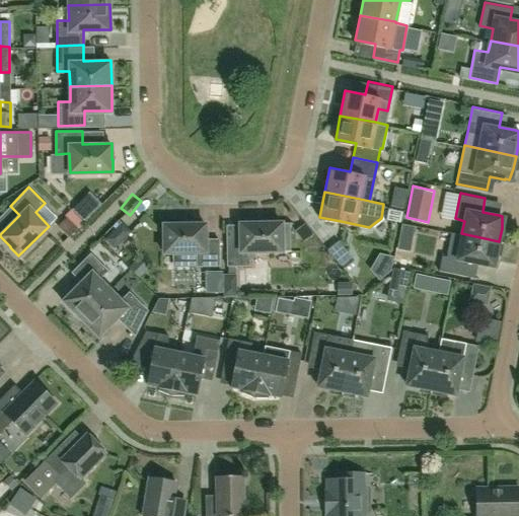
[(227,237),(227,265),(249,264),(249,259),(256,250),(289,249),(288,221),(270,221),(270,222),(239,222),(240,237),(227,237)]
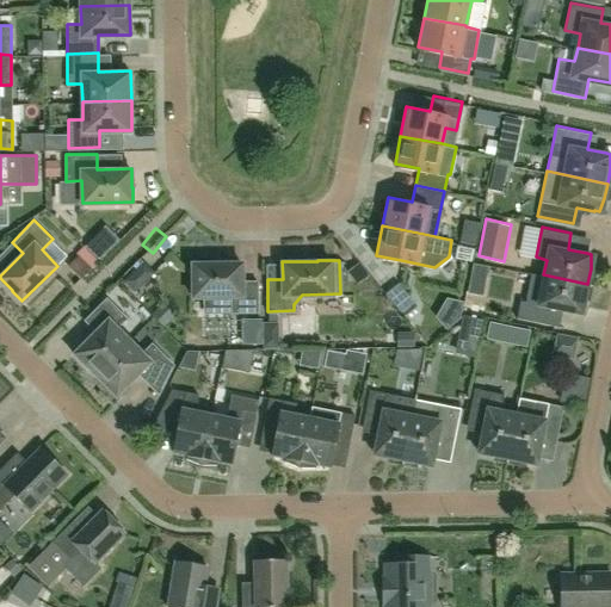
[(192,262),(193,296),(222,296),(222,311),(258,310),(258,279),(242,280),(242,262),(224,262),(208,262),(207,262),(192,262)]
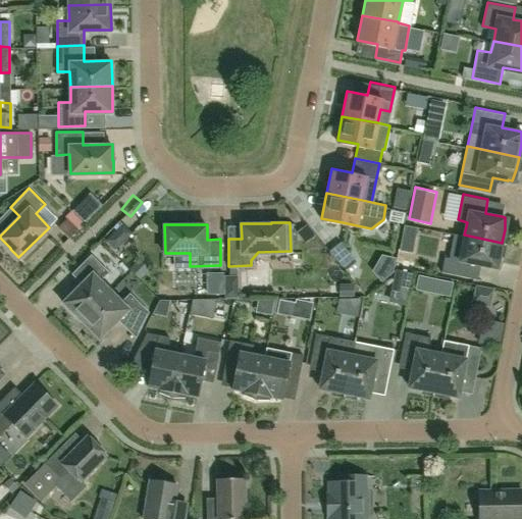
[(445,255),(441,270),(447,272),(472,276),(475,263),(480,264),(491,266),(491,265),(494,266),(498,259),(500,255),(502,243),(464,235),(454,232),(449,256),(445,255)]
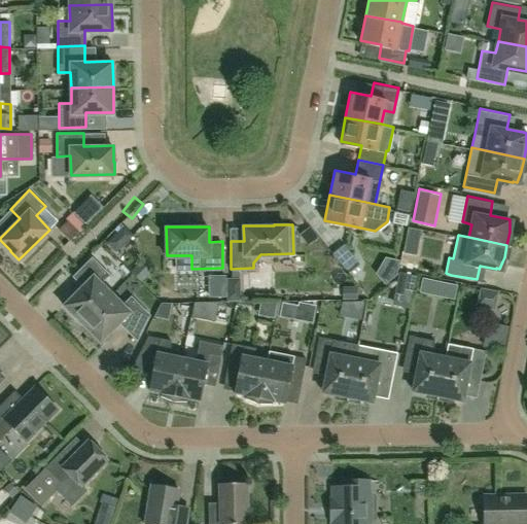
[(359,262),(344,242),(332,250),(348,271),(359,262)]
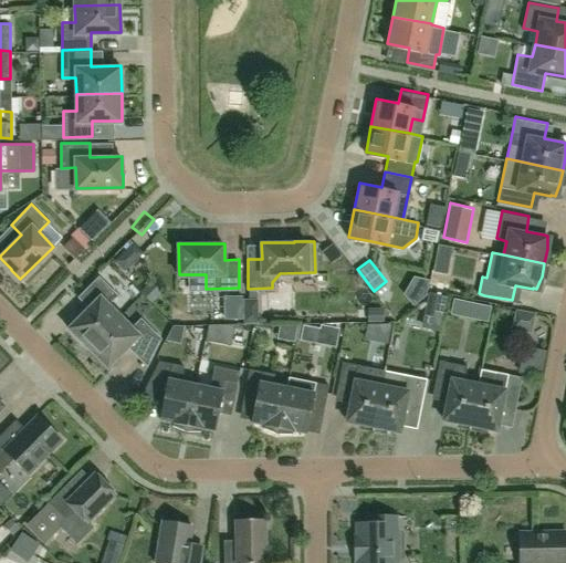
[(81,340),(88,346),(119,314),(107,302),(116,292),(98,274),(79,295),(90,306),(76,320),(76,319),(67,327),(81,340)]
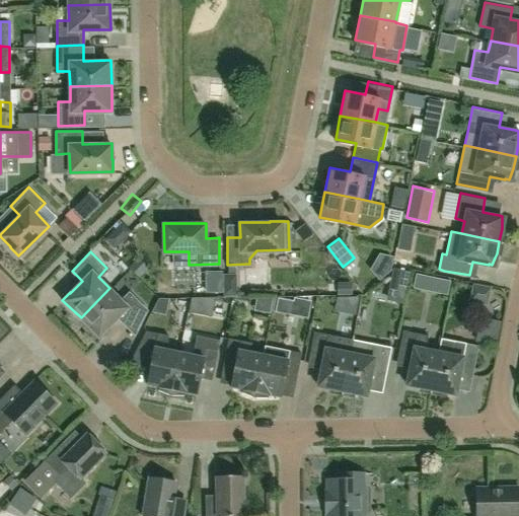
[(361,279),(375,270),(369,261),(355,270),(361,279)]
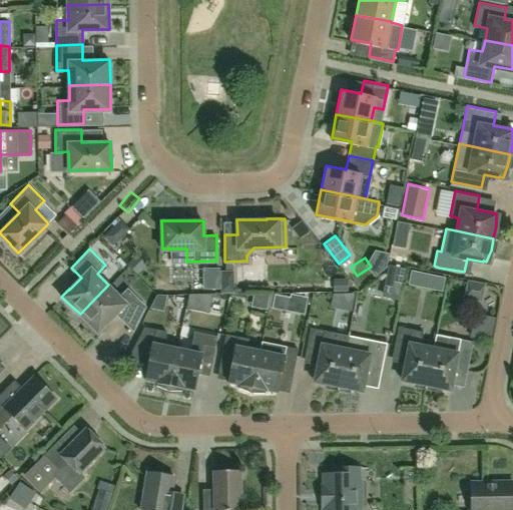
[(108,285),(80,314),(86,320),(86,321),(97,332),(104,325),(116,313),(133,330),(144,305),(126,287),(118,295),(108,285)]
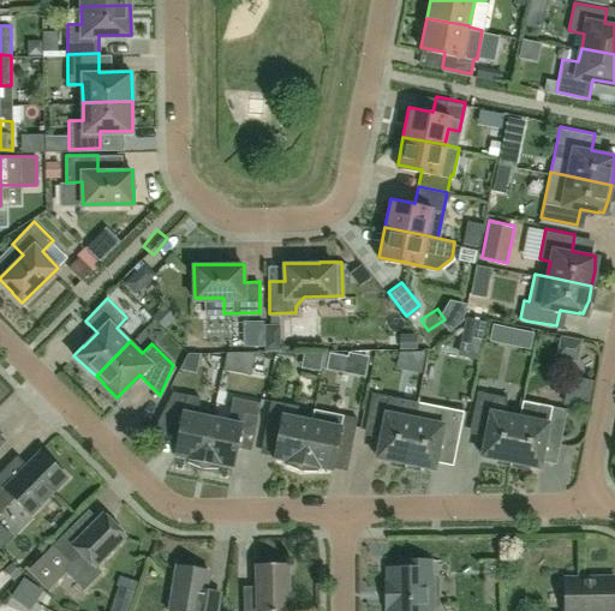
[(424,349),(400,349),(396,365),(421,370),(424,349)]
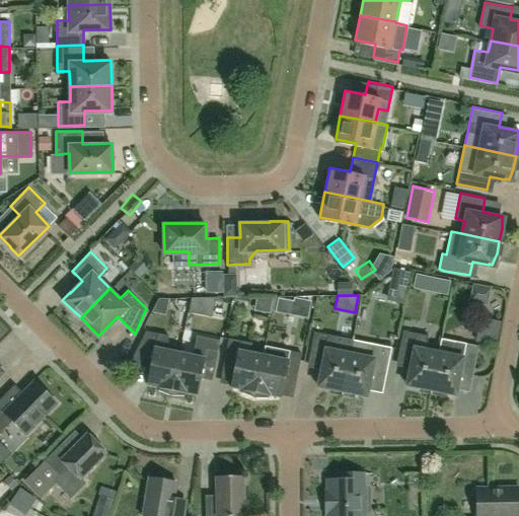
[(419,386),(431,388),(438,351),(425,349),(428,334),(402,328),(399,347),(396,359),(411,362),(408,377),(408,378),(408,381),(419,385),(419,386)]
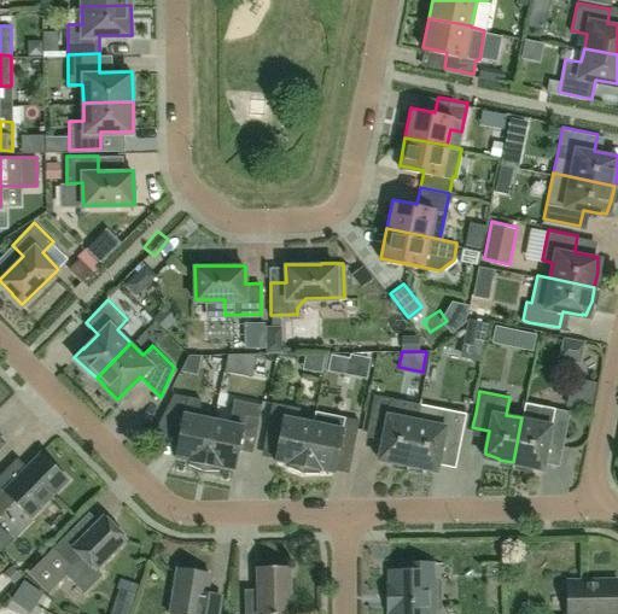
[(157,425),(180,430),(175,456),(188,458),(188,462),(200,467),(203,468),(214,417),(198,414),(202,397),(174,392),(157,425)]
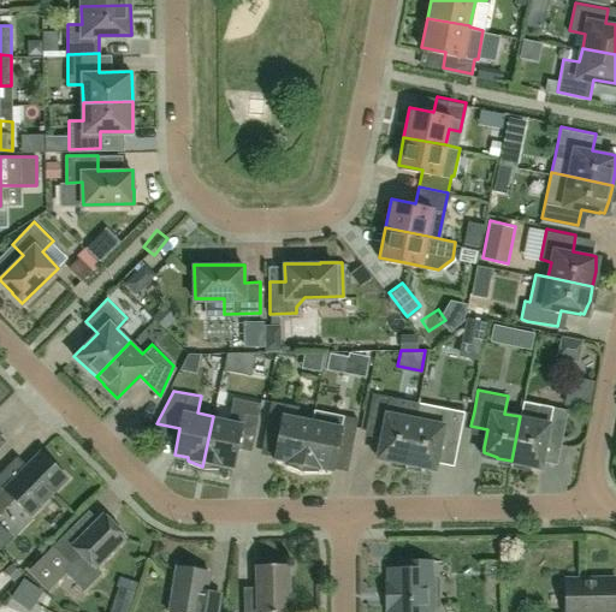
[(391,459),(406,462),(418,400),(372,392),(365,427),(381,431),(378,450),(379,450),(378,453),(391,459)]
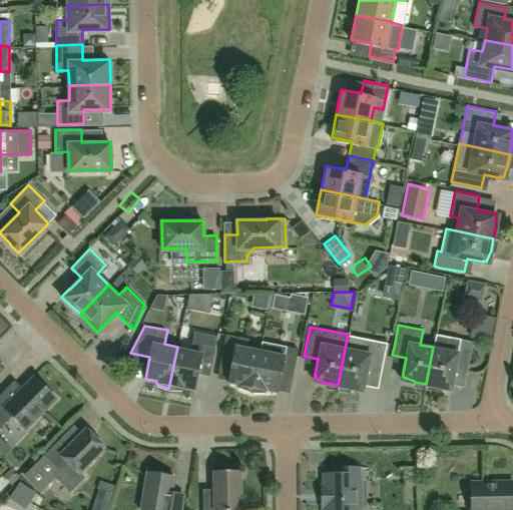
[(177,347),(168,389),(170,389),(182,389),(182,387),(194,389),(197,372),(198,367),(210,369),(215,345),(217,335),(194,330),(191,346),(185,349),(177,347)]
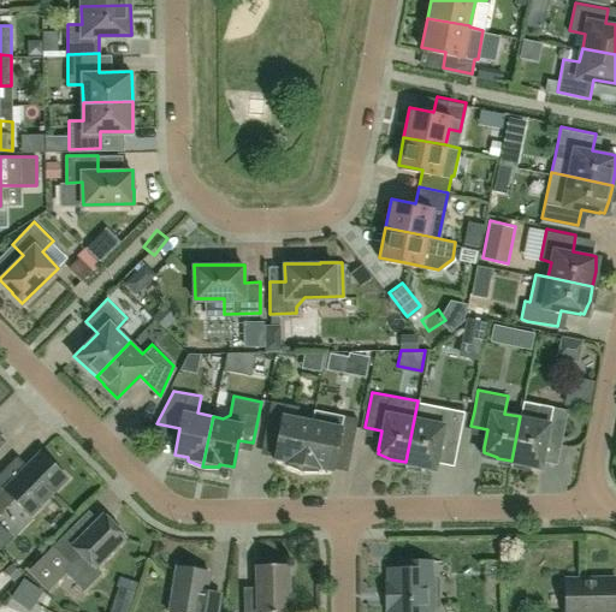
[(268,414),(265,428),(279,432),(274,458),(288,461),(286,464),(300,469),(302,469),(312,420),(296,416),(298,405),(271,399),(268,414)]
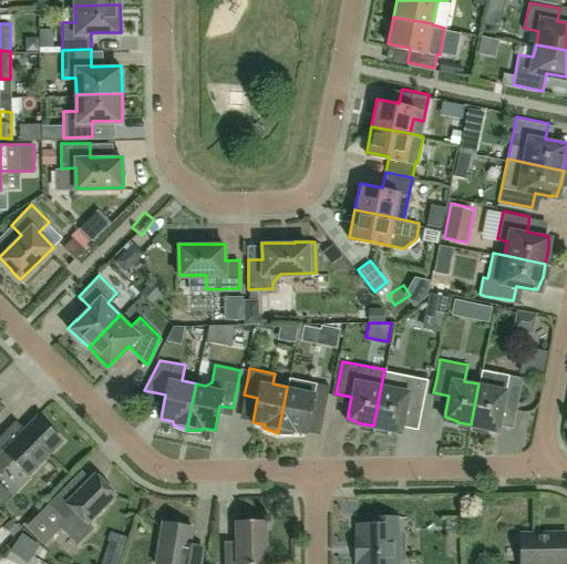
[(482,368),(478,383),(471,424),(484,427),(485,427),(498,428),(498,423),(500,423),(503,407),(516,409),(523,376),(482,368)]
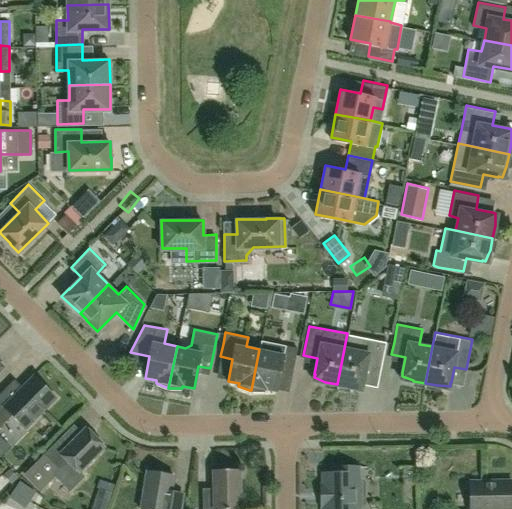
[(386,341),(360,336),(347,333),(337,384),(350,387),(350,386),(362,387),(363,384),(367,363),(381,366),(386,341)]
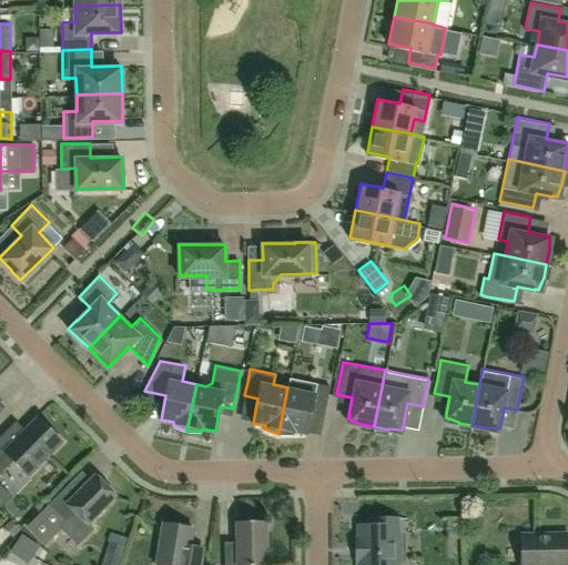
[(302,390),(287,387),(279,433),(281,434),(293,434),(294,431),(306,433),(312,409),(324,412),(328,393),(330,384),(304,380),(302,390)]
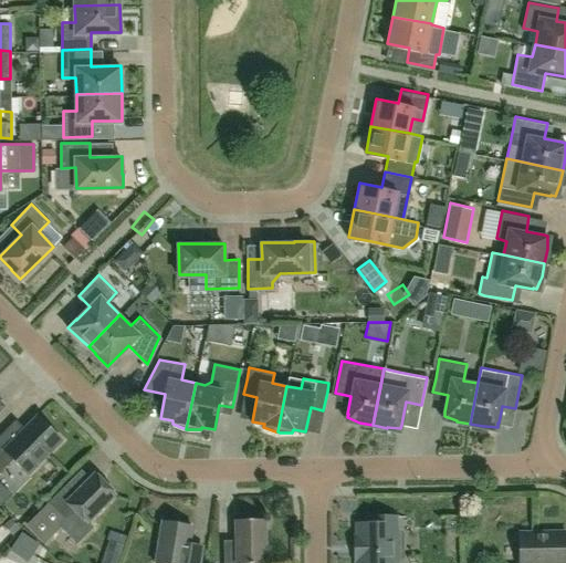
[(0,435),(0,470),(13,457),(27,471),(61,438),(38,415),(9,444),(0,435)]
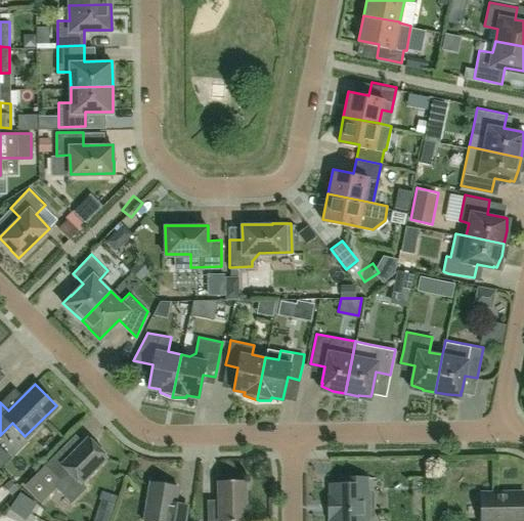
[(62,446),(45,464),(60,478),(54,484),(72,502),(87,486),(81,480),(106,454),(92,441),(88,437),(84,442),(71,454),(62,446)]
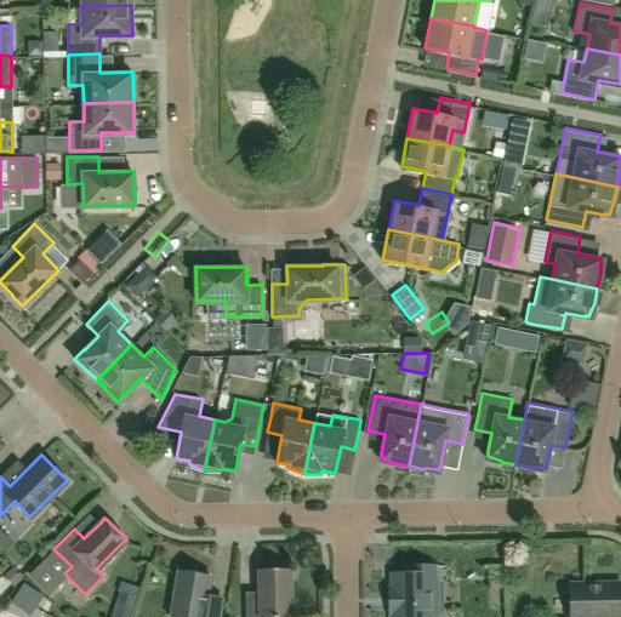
[(436,616),(434,564),(426,564),(410,564),(410,571),(393,571),(394,588),(389,588),(389,610),(394,610),(393,616),(436,616)]
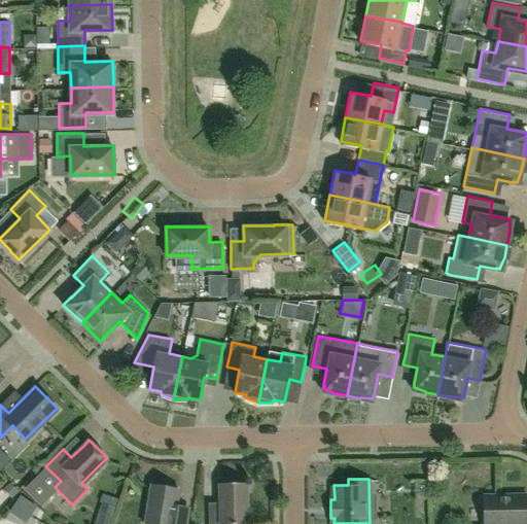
[(220,482),(220,521),(208,522),(208,523),(233,523),(246,523),(245,482),(220,482)]
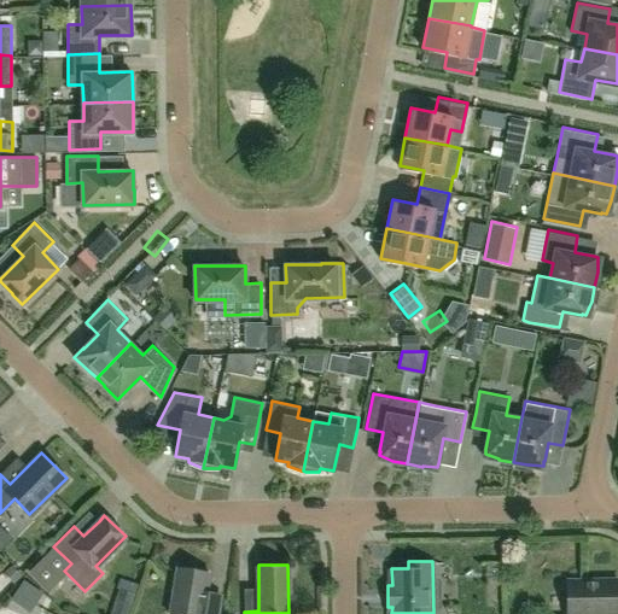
[(210,572),(178,567),(169,613),(178,613),(217,613),(222,592),(208,590),(210,572)]
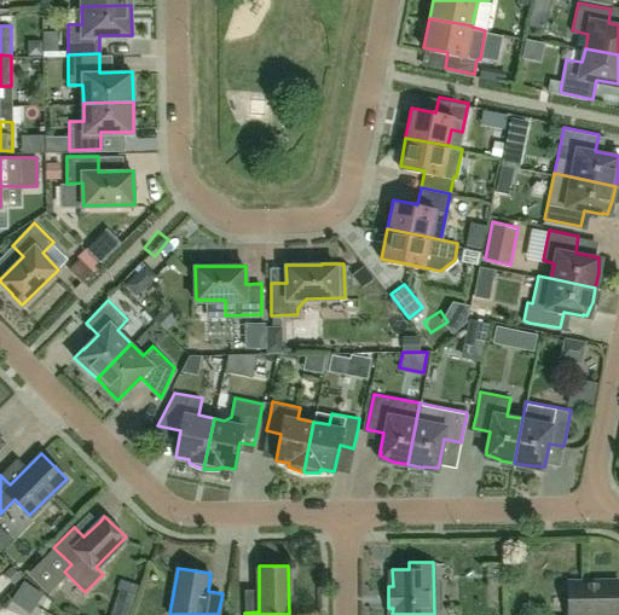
[(618,614),(618,578),(568,580),(568,614),(618,614)]
